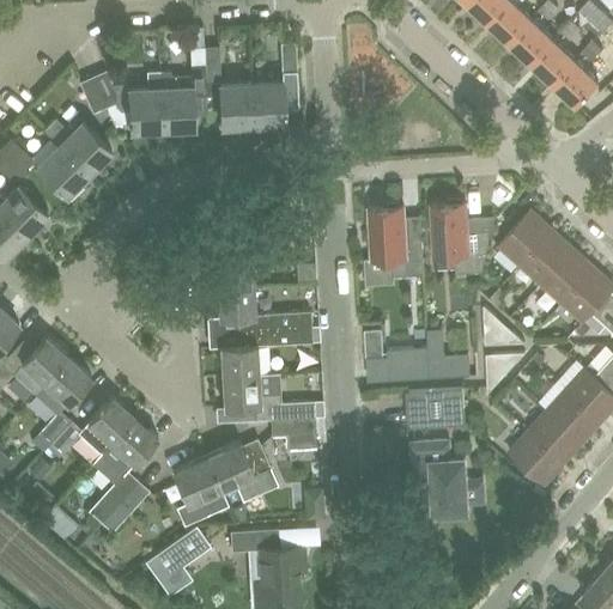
[(465,0),(466,0),(487,20),(507,0),(465,0)]
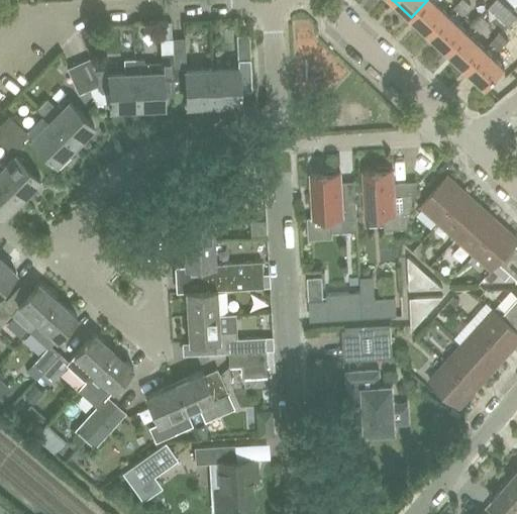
[(431,0),(427,0),(411,17),(429,35),(448,15),(431,0)]
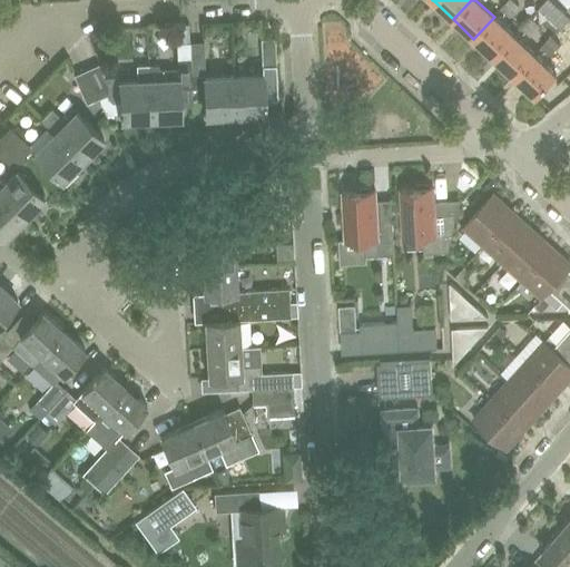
[(519,9),(509,0),(508,0),(500,10),(509,19),(519,9)]
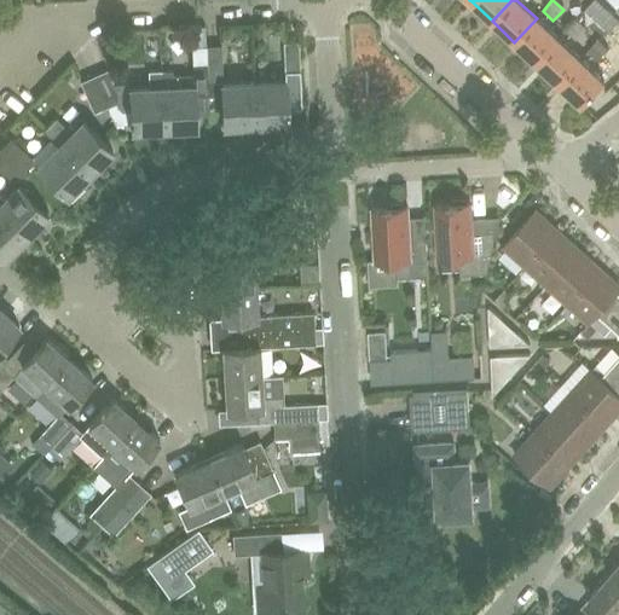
[(595,0),(584,12),(607,34),(617,24),(618,22),(600,6),(595,0)]
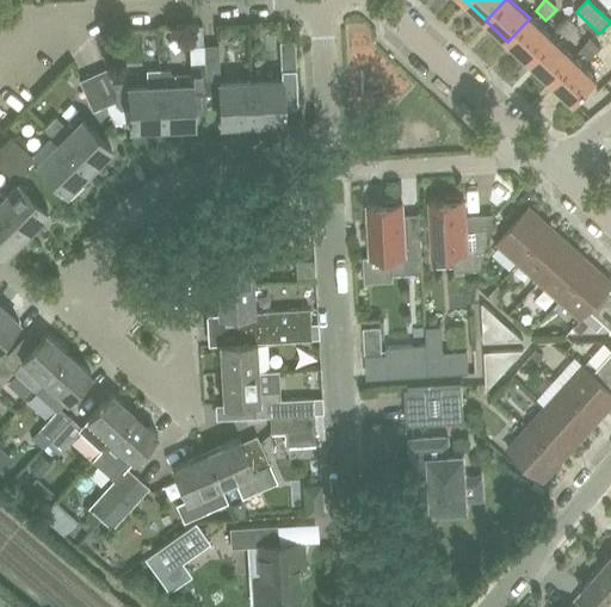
[(551,39),(550,38),(530,18),(507,42),(530,62),(551,39)]
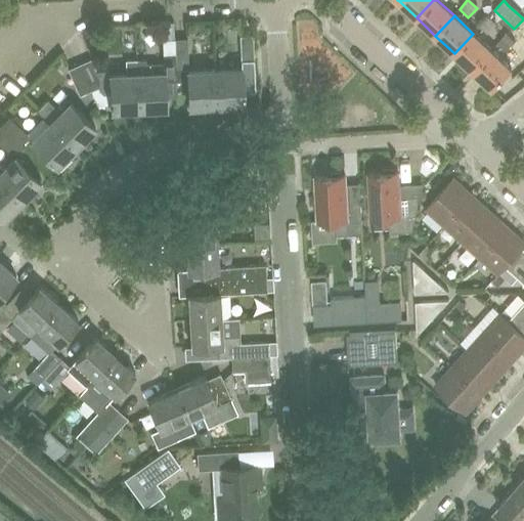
[(487,17),(478,27),(487,35),(496,26),(487,17)]
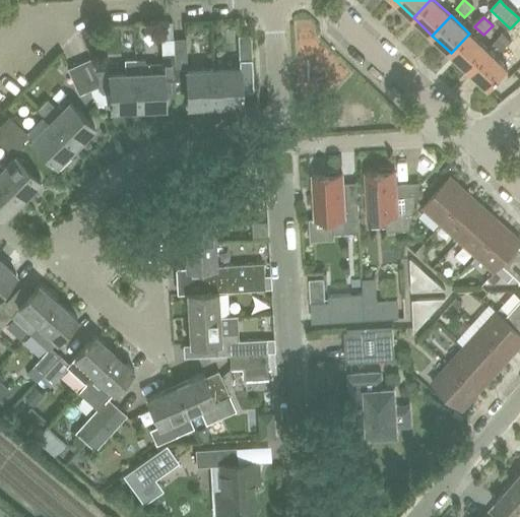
[(469,34),(451,53),(469,70),(488,51),(469,34)]
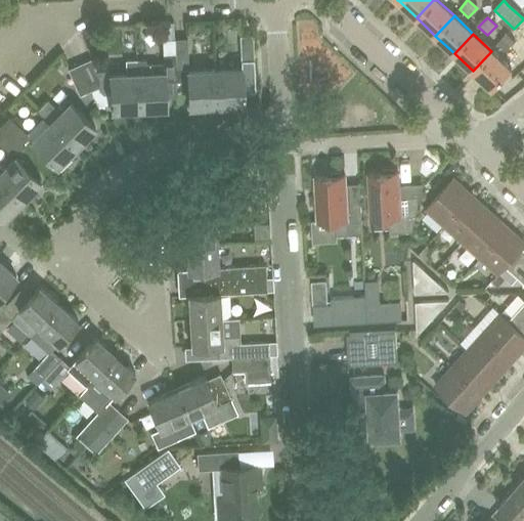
[(515,43),(506,35),(496,44),(506,53),(515,43)]
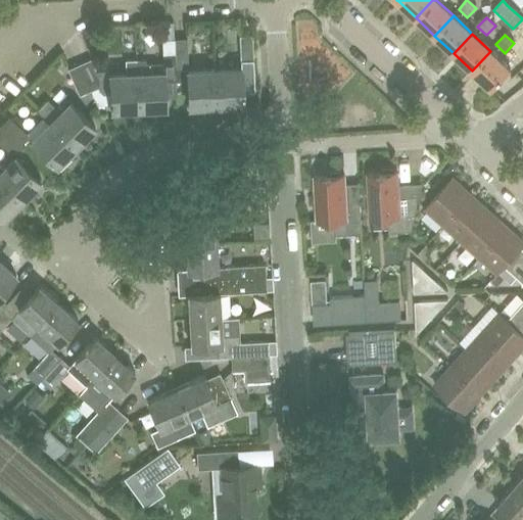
[(253,66),(251,38),(239,38),(240,66),(253,66)]
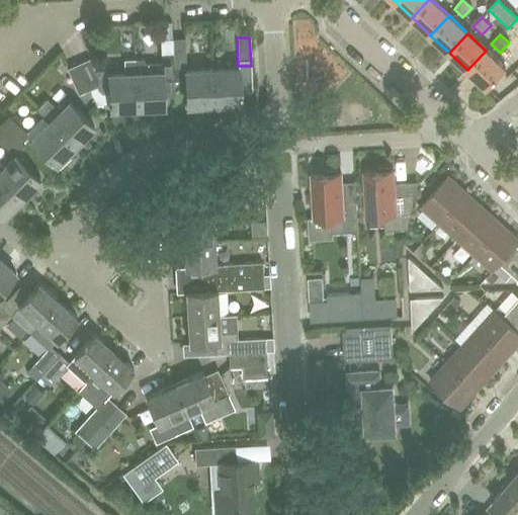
[(186,71),(186,68),(184,39),(172,40),(174,85),(185,85),(186,107),(213,106),(211,70),(186,71)]
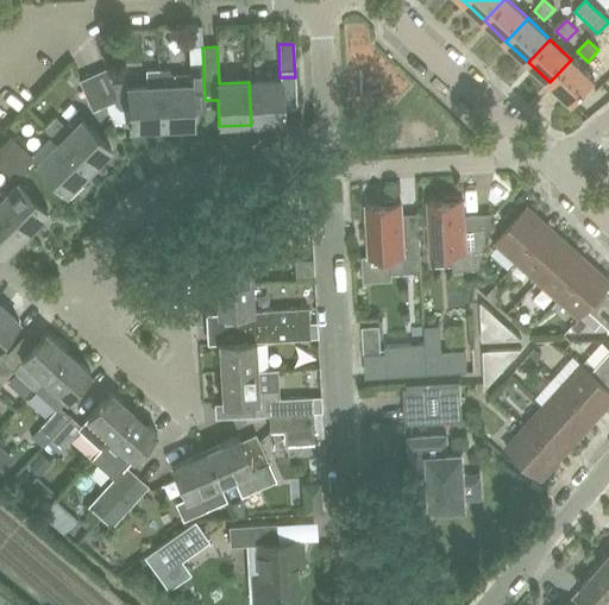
[(159,71),(162,128),(193,127),(192,113),(205,112),(205,100),(202,48),(188,48),(189,75),(170,76),(169,71),(159,71)]
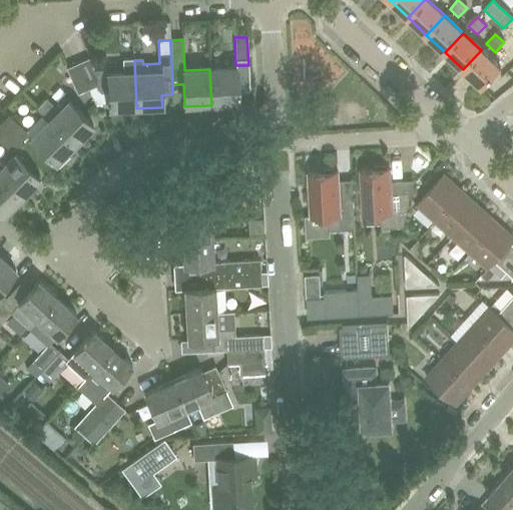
[(481,50),(463,69),(482,87),(500,68),(481,50)]
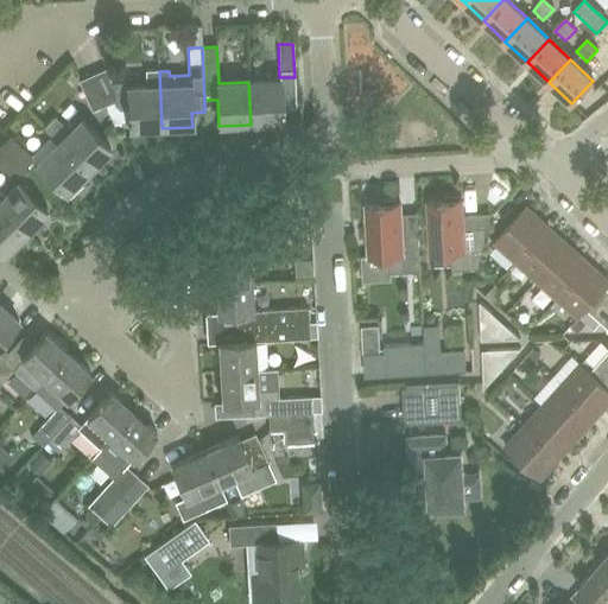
[(127,88),(127,89),(113,89),(106,71),(92,76),(105,108),(106,108),(113,125),(128,124),(130,129),(162,128),(159,71),(145,72),(145,87),(127,88)]
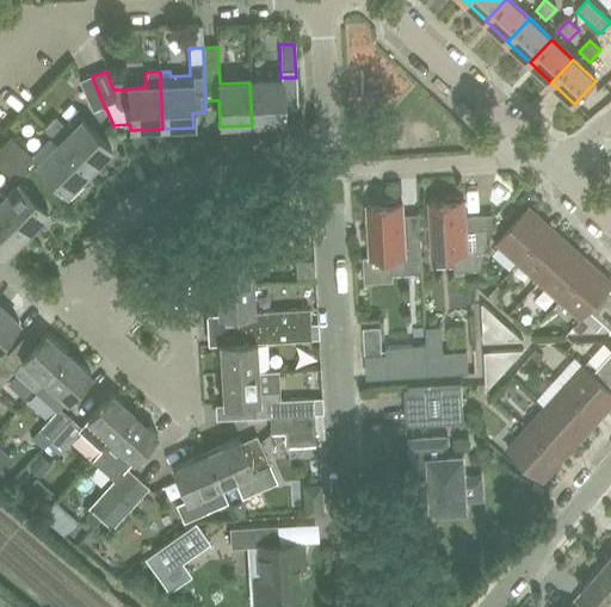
[(92,113),(105,109),(92,76),(79,82),(92,113)]
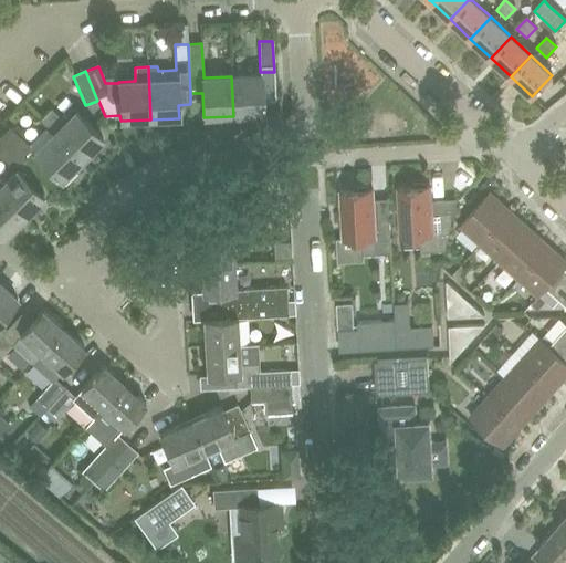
[(261,75),(231,76),(233,116),(262,115),(261,75)]
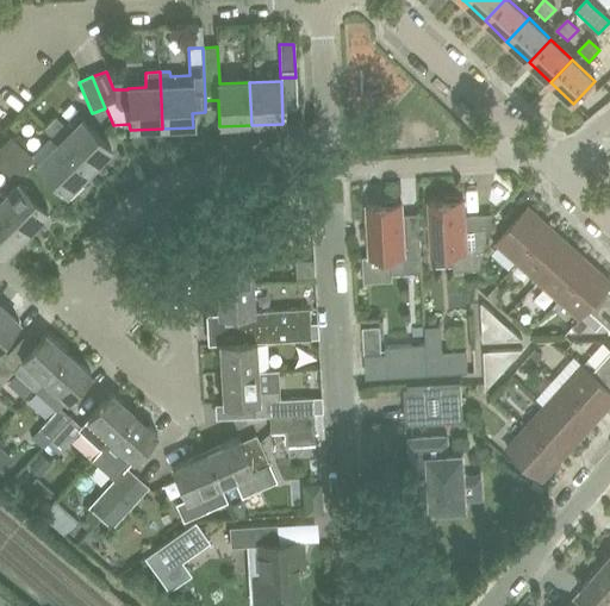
[(44,129),(58,143),(88,173),(110,151),(81,122),(69,132),(55,118),(44,129)]
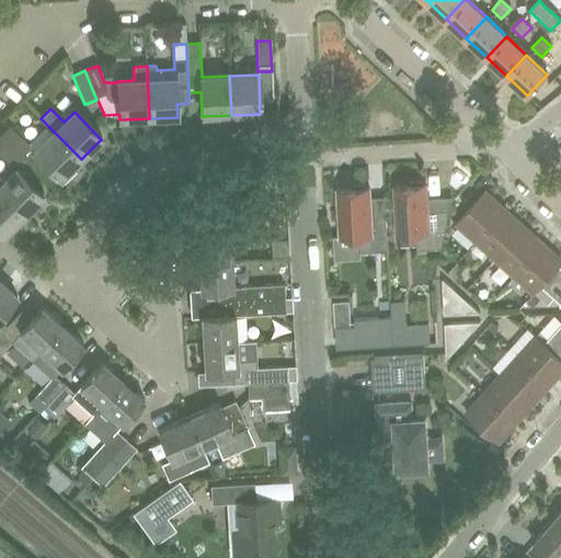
[(0,135),(0,136),(22,158),(31,149),(9,127),(0,135)]
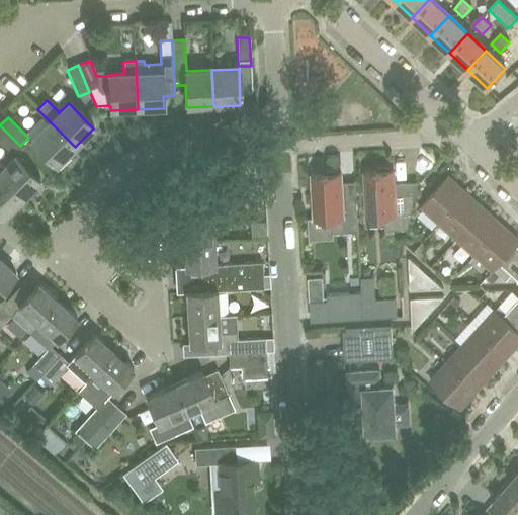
[(75,147),(50,121),(30,141),(56,166),(75,147)]
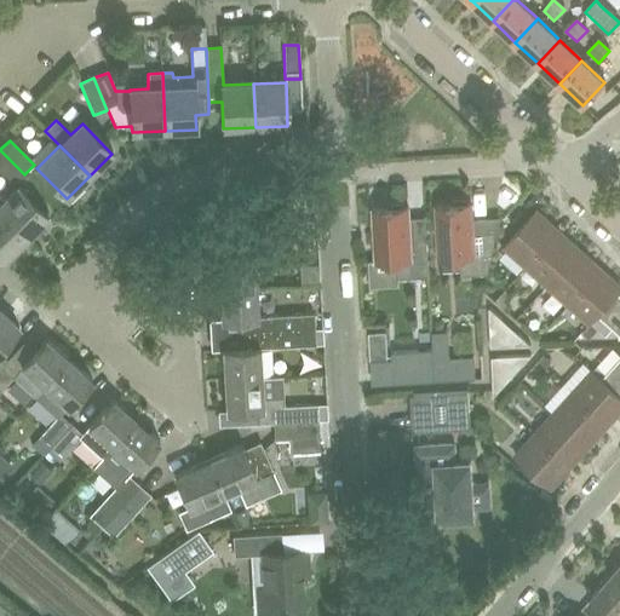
[(0,171),(12,185),(24,174),(0,150),(0,171)]
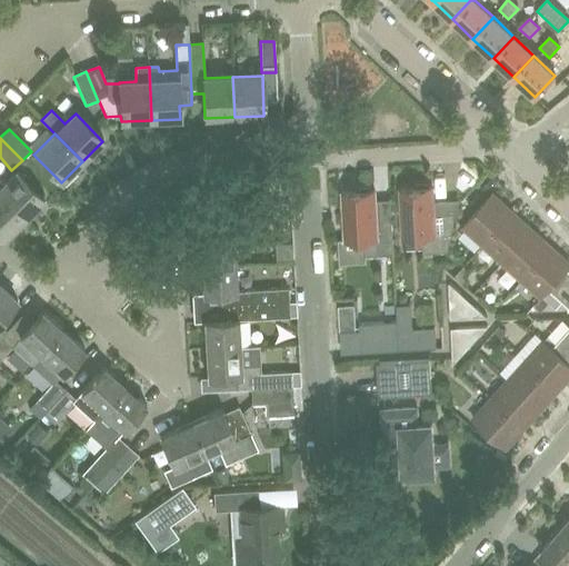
[(0,198),(22,221),(43,199),(16,172),(5,185),(0,180),(0,198)]
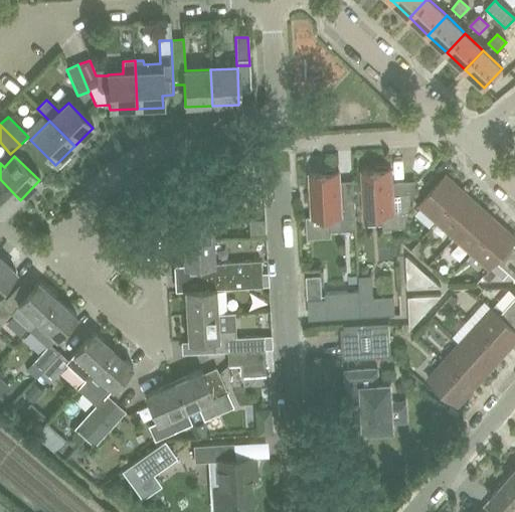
[(364,216),(382,215),(383,230),(404,229),(414,187),(391,188),(390,171),(387,171),(387,168),(375,169),(375,172),(362,172),(364,216)]
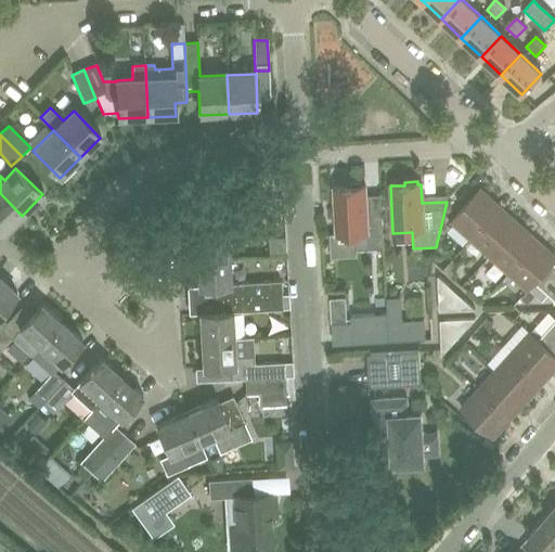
[(355,235),(356,252),(384,249),(382,220),(366,220),(364,188),(361,188),(361,184),(348,184),(348,189),(334,190),(336,236),(355,235)]
